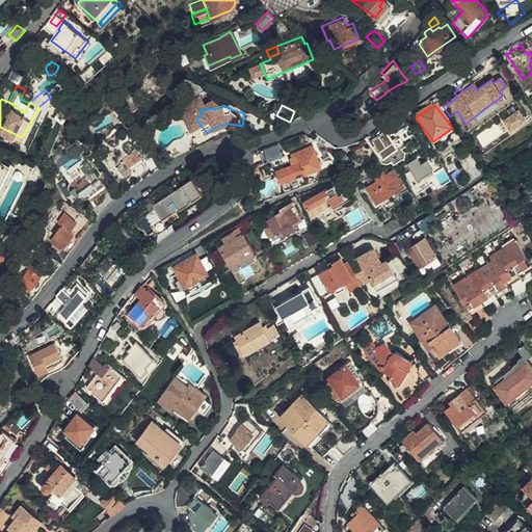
[(517,110),(503,121),(510,131),(526,120),(517,110)]
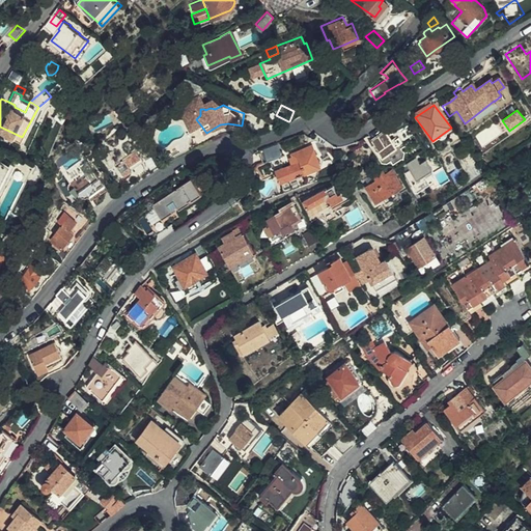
[(192,130),(195,128),(194,113),(193,113),(191,115),(189,113),(186,117),(192,130)]
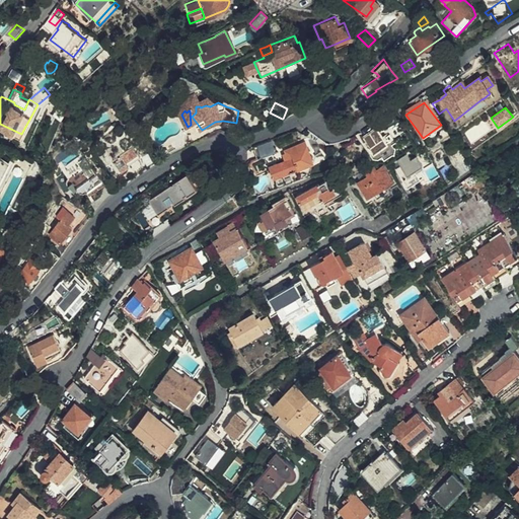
[(191,143),(192,142),(193,142),(192,139),(179,117),(177,118),(180,124),(182,129),(190,141),(191,143)]
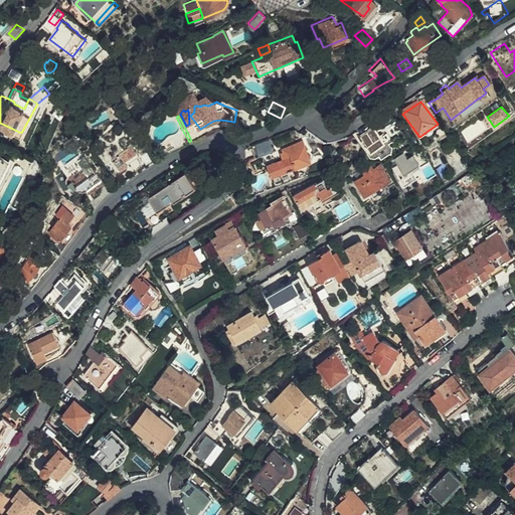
[(379,138),(370,124),(352,135),(365,153),(388,138),(385,134),(379,138)]
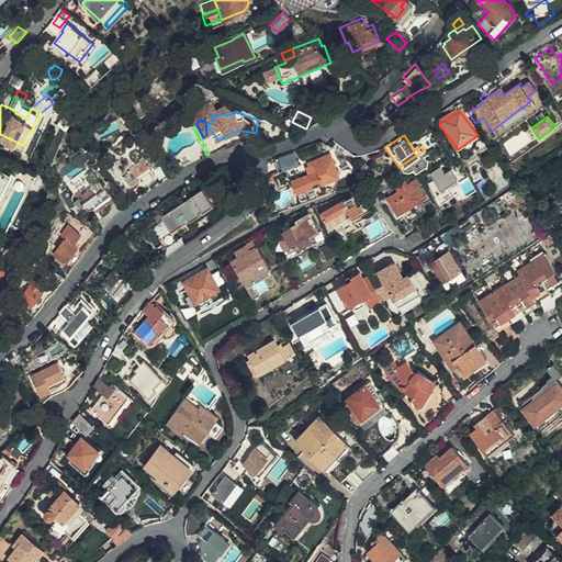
[(479,138),(478,135),(458,149),(460,152),(479,138)]
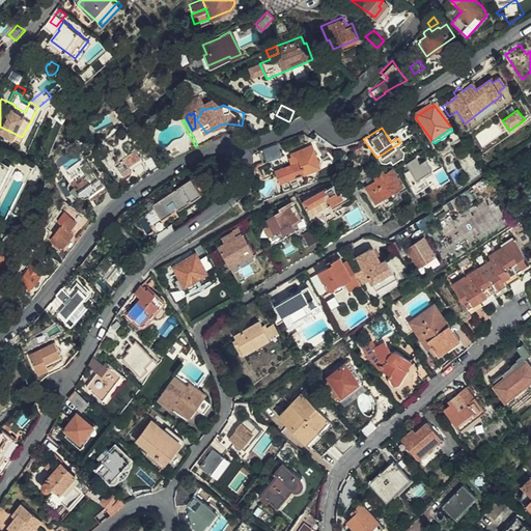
[(113,139),(107,148),(109,150),(123,172),(131,167),(136,174),(143,170),(150,171),(158,167),(150,155),(143,159),(132,140),(133,138),(128,130),(113,139)]
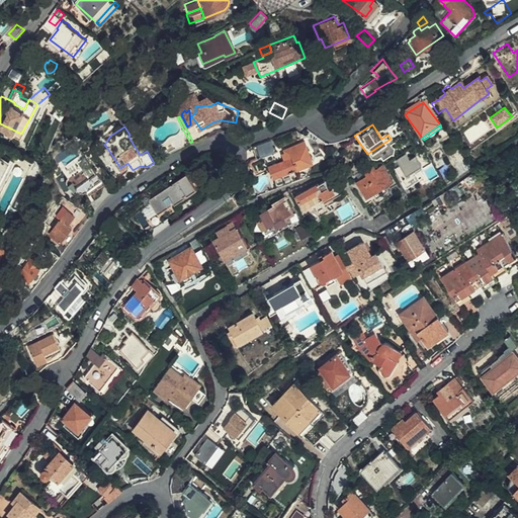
[(262,156),(274,152),(271,141),(259,145),(262,156)]
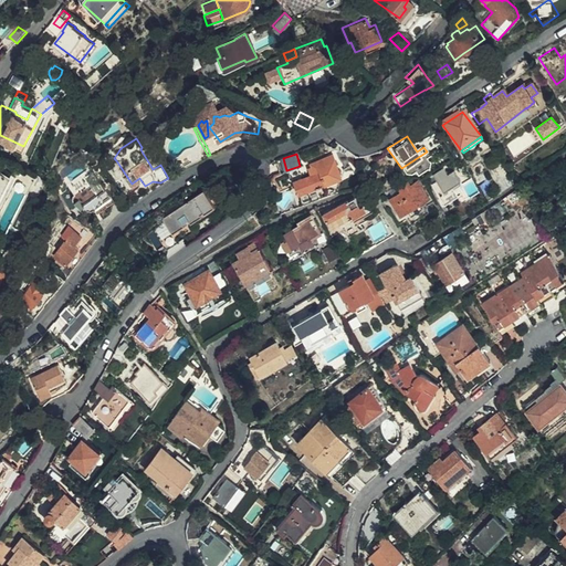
[(334,161),(332,156),(308,164),(310,167),(311,170),(307,171),(299,174),(300,178),(291,181),(295,194),(322,185),(331,181),(334,176),(332,168),(337,166),(336,161),(334,161)]
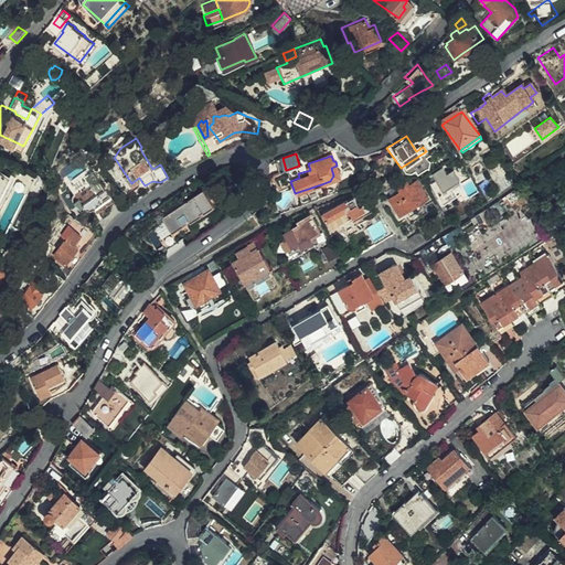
[(369,162),(358,170),(365,181),(371,177),(376,173),(369,162)]
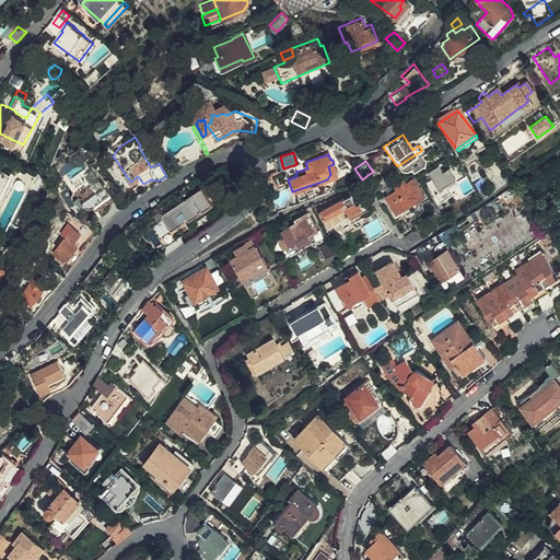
[(413,173),(416,172),(419,170),(413,162),(405,168),(407,172),(411,170),(413,173)]
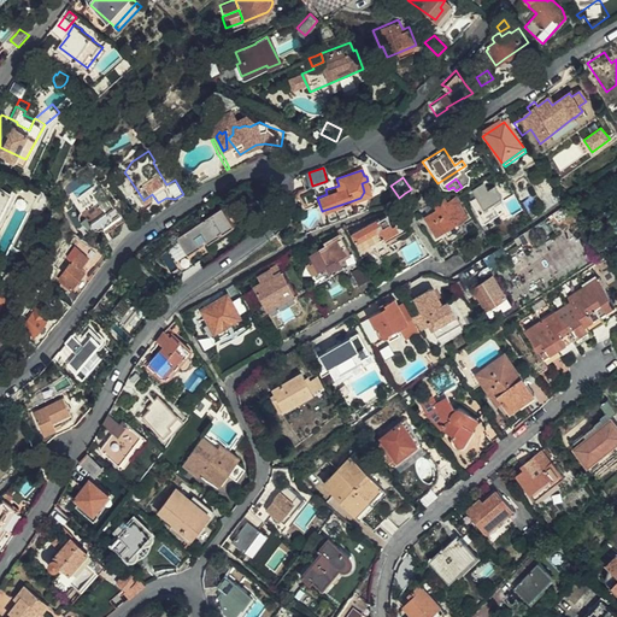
[(488,188),(483,181),(466,193),(481,215),(479,217),(483,223),(504,210),(499,204),(497,205),(494,200),(503,194),(494,183),(488,188)]
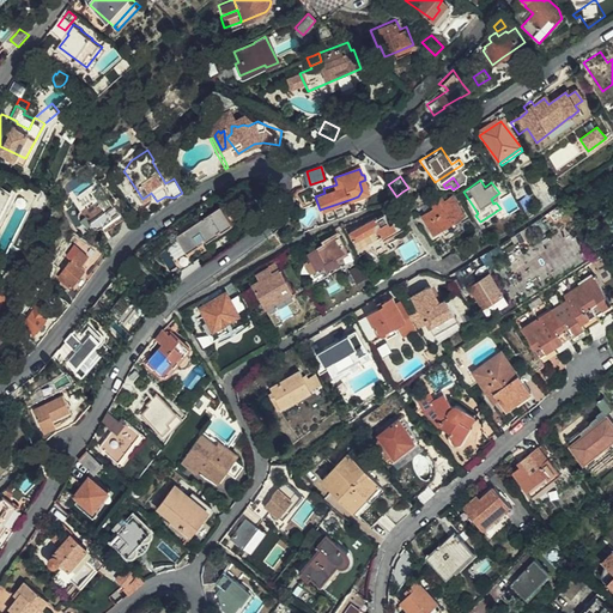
[(0,213),(13,189),(0,182),(0,213)]
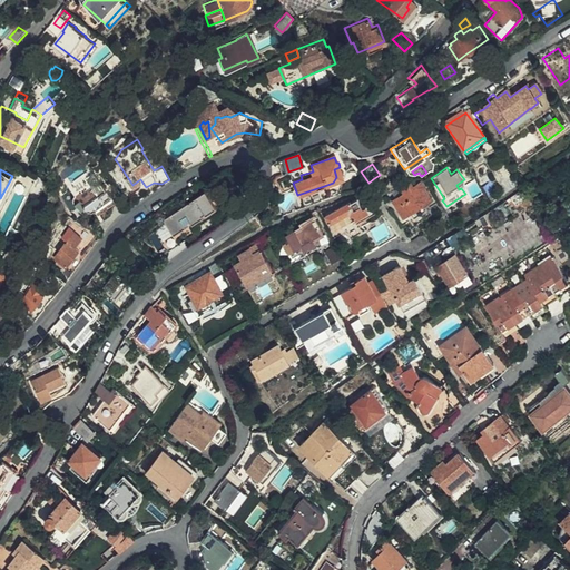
[(116,202),(95,169),(86,175),(82,174),(72,182),(71,186),(70,187),(75,194),(71,197),(70,200),(71,203),(72,204),(76,205),(78,205),(80,209),(85,206),(87,209),(95,213),(98,217),(99,215),(104,220),(111,214),(116,202)]
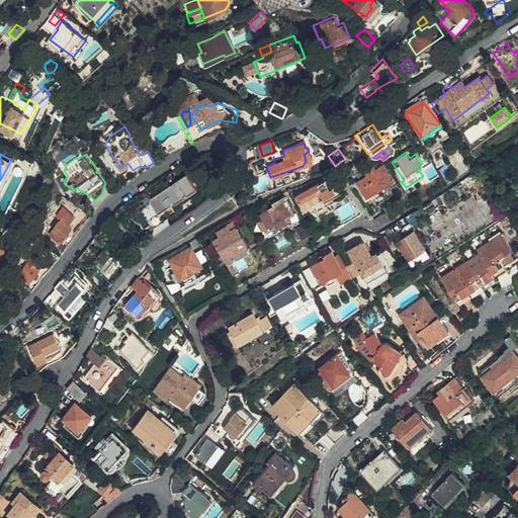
[(392,180),(382,166),(375,170),(372,167),(364,172),(367,176),(357,183),(367,196),(372,193),(376,198),(386,191),(382,186),(392,180)]
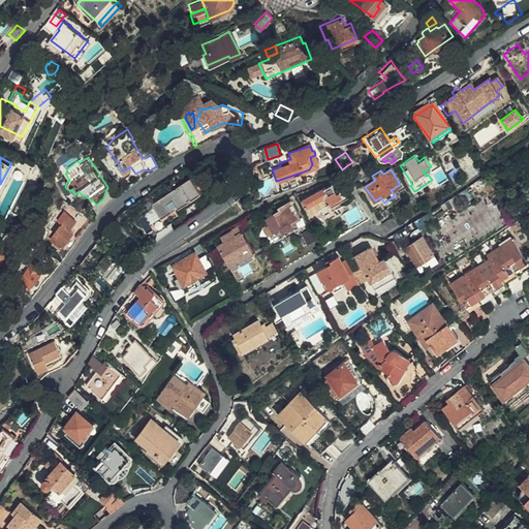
[(301,173),(276,181),(274,186),(303,177),(301,173)]
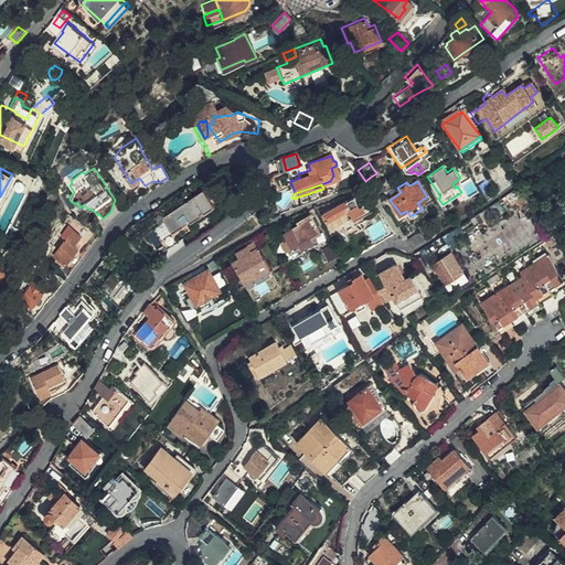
[(555,188),(552,184),(547,185),(544,188),(542,191),(543,195),(545,199),(548,200),(553,200),(555,198),(557,195),(557,192),(556,189),(555,188)]
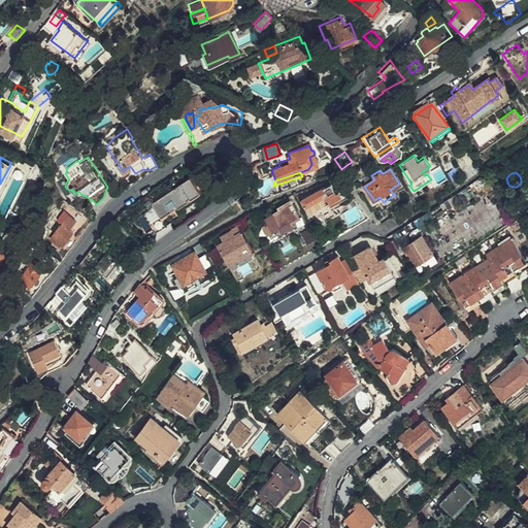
[(490,184),(485,174),(469,186),(470,188),(474,186),(477,192),(482,189),(490,184)]
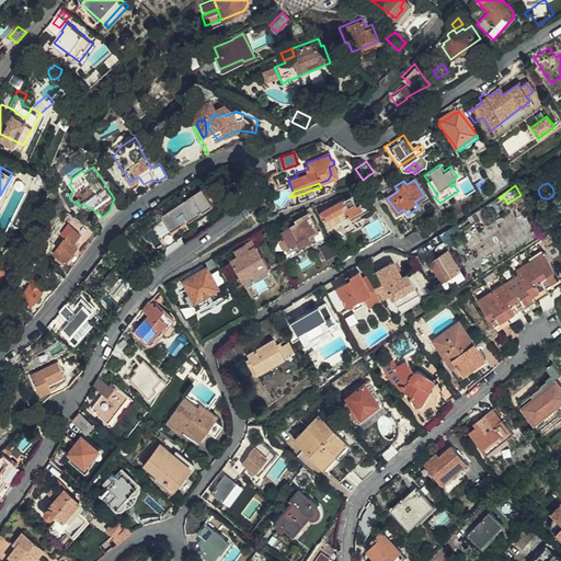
[(199,189),(159,216),(162,221),(151,229),(161,244),(173,237),(187,226),(186,225),(191,221),(189,219),(198,213),(197,212),(199,209),(201,212),(210,204),(199,189)]
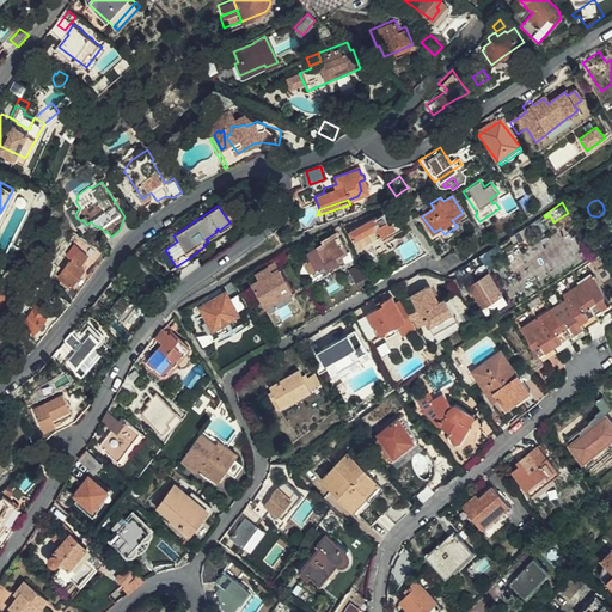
[(360,250),(383,237),(393,231),(396,228),(393,224),(390,226),(384,216),(378,220),(377,219),(350,233),(360,250)]
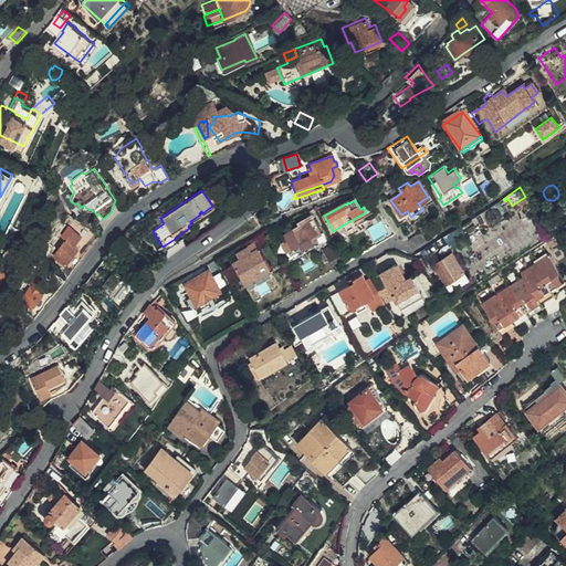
[(301,227),(286,236),(295,252),(312,242),(310,240),(321,233),(316,227),(320,226),(316,220),(314,222),(312,218),(300,224),(301,227)]
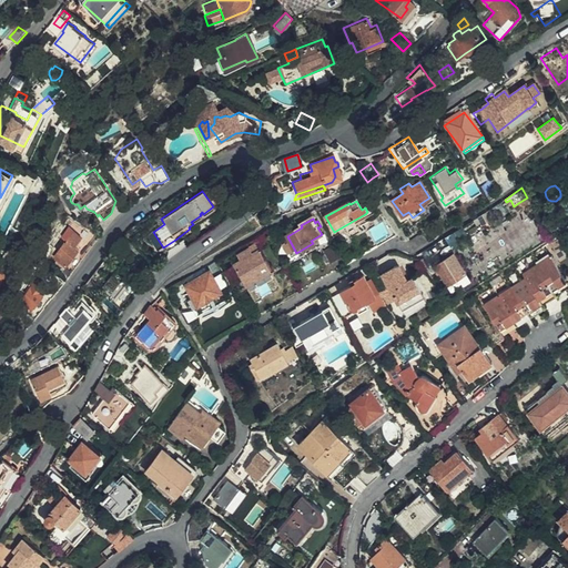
[(351,237),(362,232),(358,225),(357,225),(346,231),(351,237)]
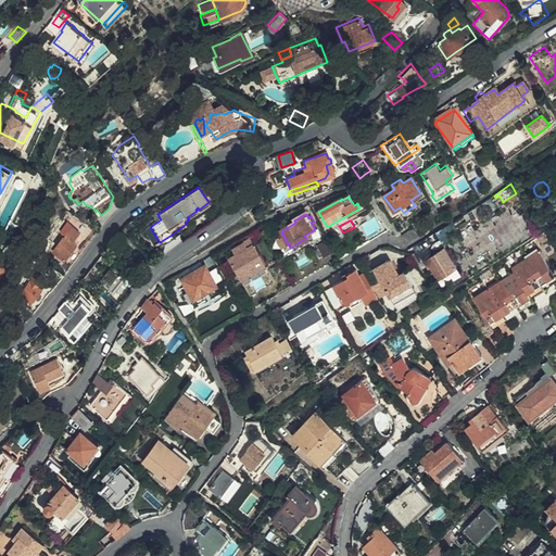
[(64,261),(74,247),(67,242),(70,239),(71,240),(77,229),(71,224),(51,252),(64,261)]
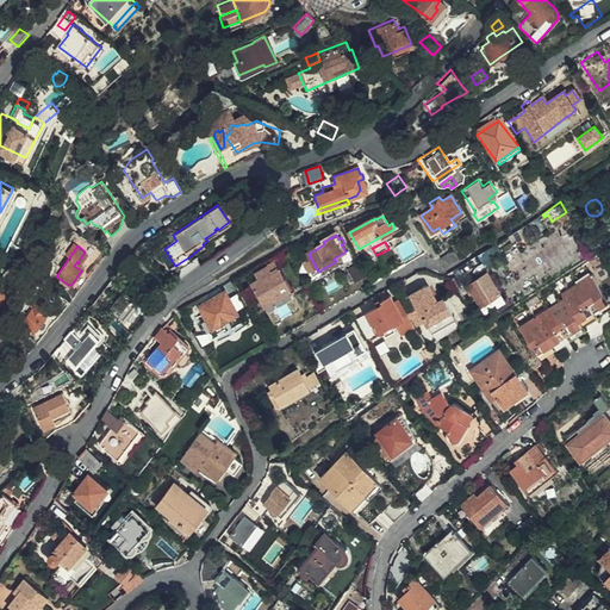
[(379,259),(377,255),(372,248),(363,254),(369,263),(379,259)]
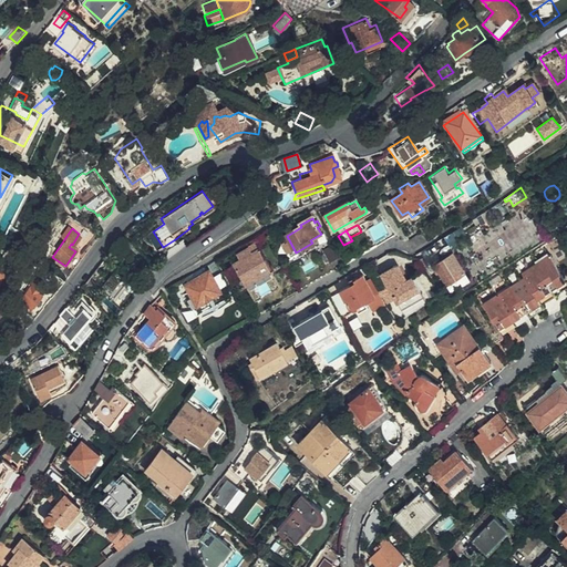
[(413,249),(428,241),(422,233),(409,241),(413,249)]
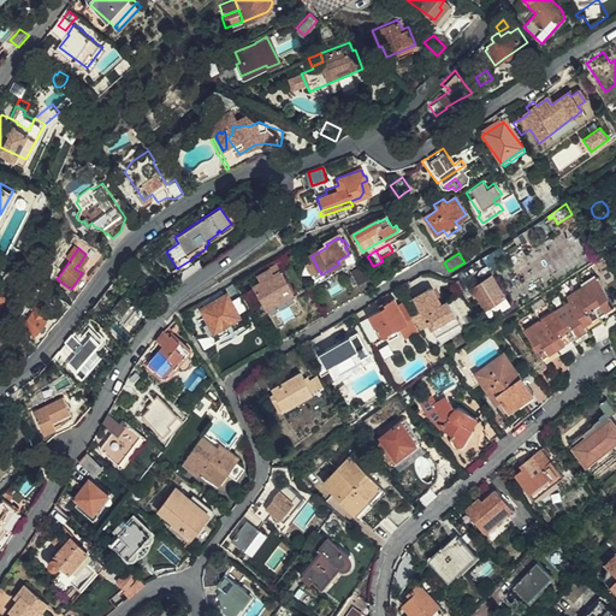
[(360,259),(356,262),(359,267),(351,272),(354,277),(366,270),(360,259)]
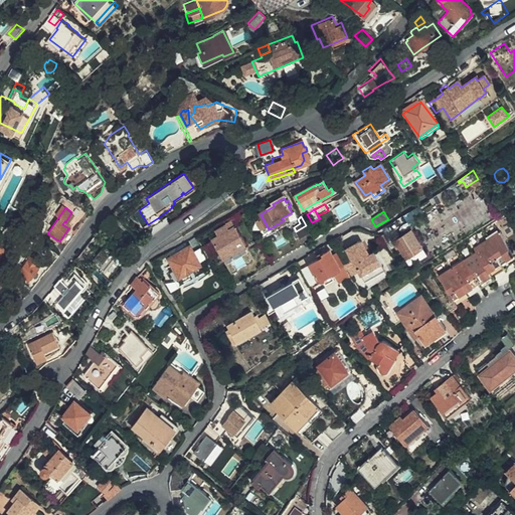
[(403,231),(396,220),(386,226),(393,238),(403,231)]
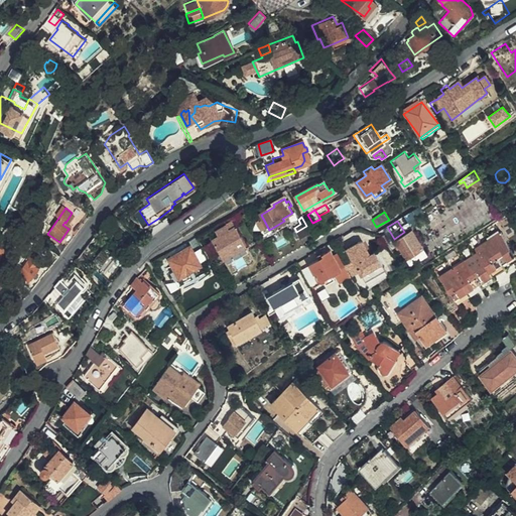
[(232,223),(226,226),(226,227),(229,231),(235,228),(232,223)]
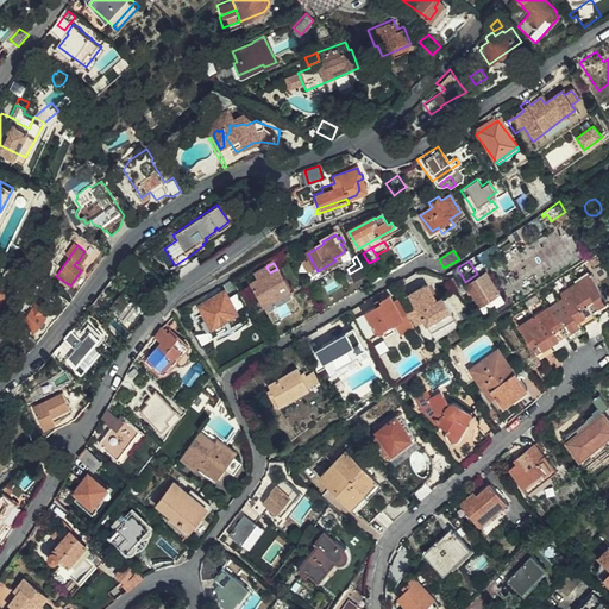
[(250,284),(259,301),(277,290),(281,296),(284,301),(265,311),(274,325),(278,332),(284,328),(292,324),(297,320),(293,313),(301,308),(277,269),(270,272),(267,268),(253,275),(257,280),(250,284)]
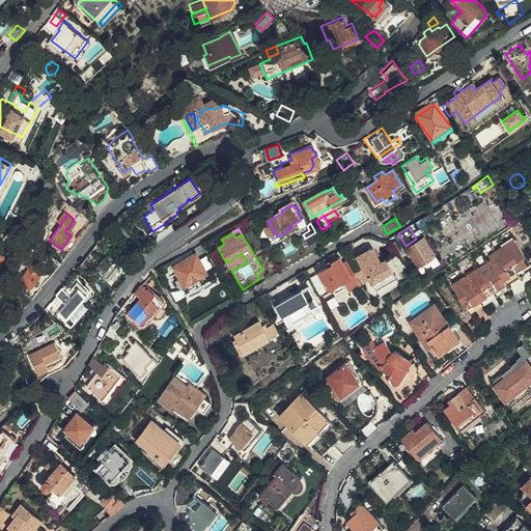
[(508,242),(509,244),(512,242),(508,235),(480,255),(482,259),(508,242)]
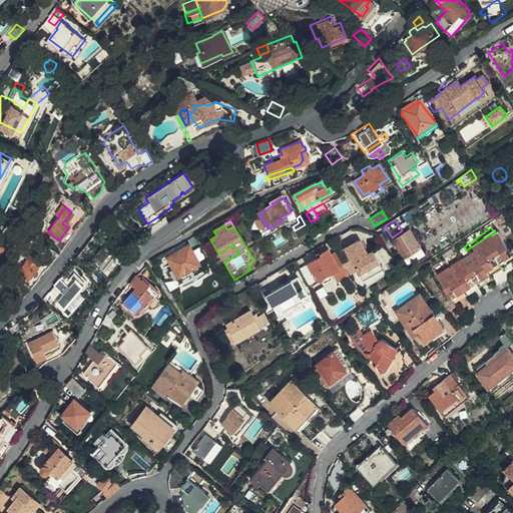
[(411,228),(404,233),(419,257),(426,251),(411,228)]
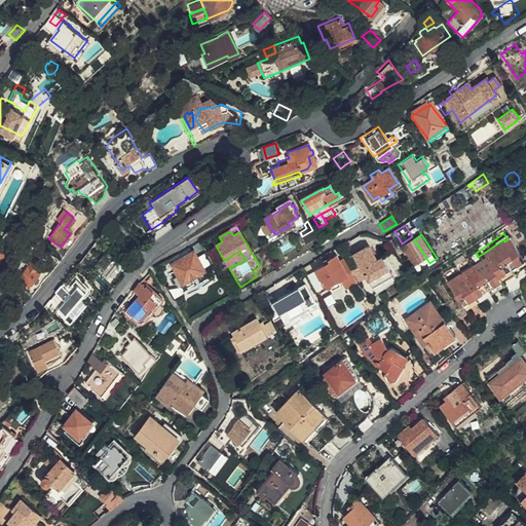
[(429,263),(414,239),(404,246),(419,269),(429,263)]
